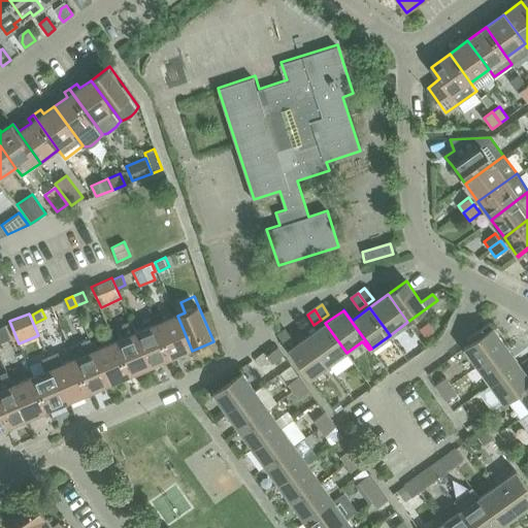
[(177,316),(157,324),(172,359),(192,351),(177,316)]
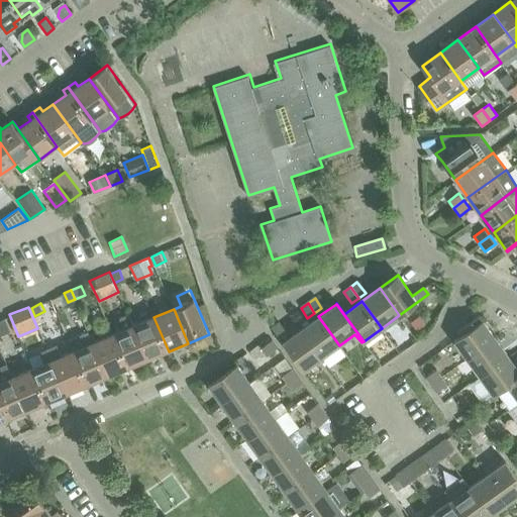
[(124,330),(113,334),(128,369),(148,360),(133,326),(128,313),(118,317),(124,330)]
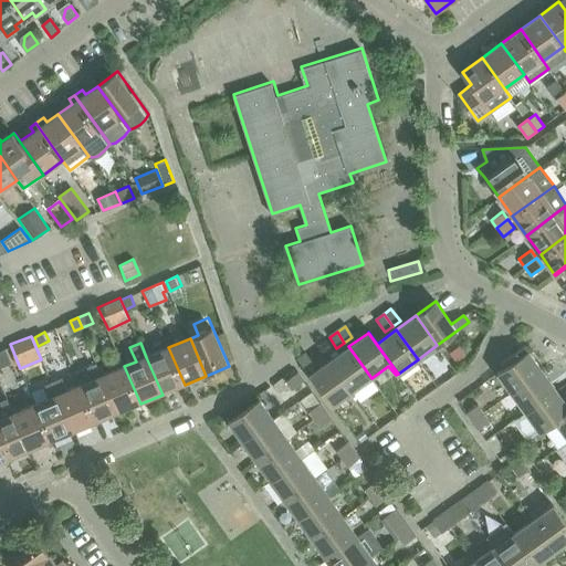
[(503,367),(496,371),(507,387),(512,391),(542,370),(538,365),(524,344),(500,362),(503,367)]
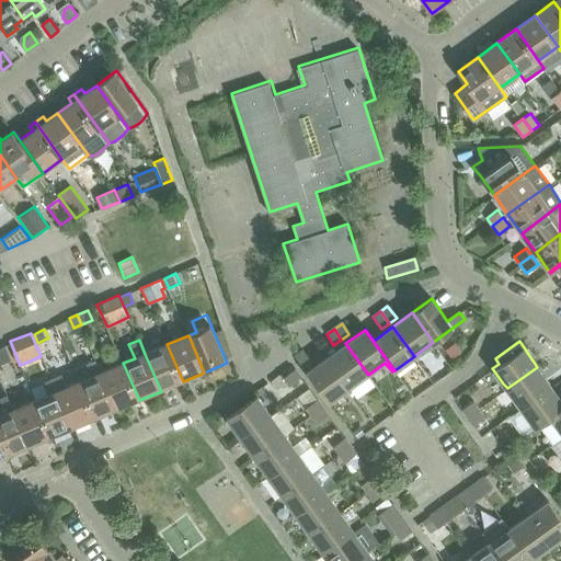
[(345,343),(327,357),(348,389),(368,375),(345,343)]
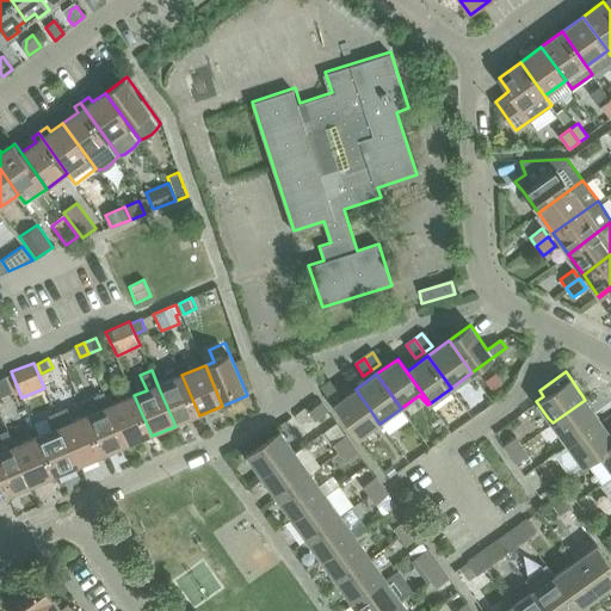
[(181,375),(158,386),(176,426),(199,415),(181,375)]
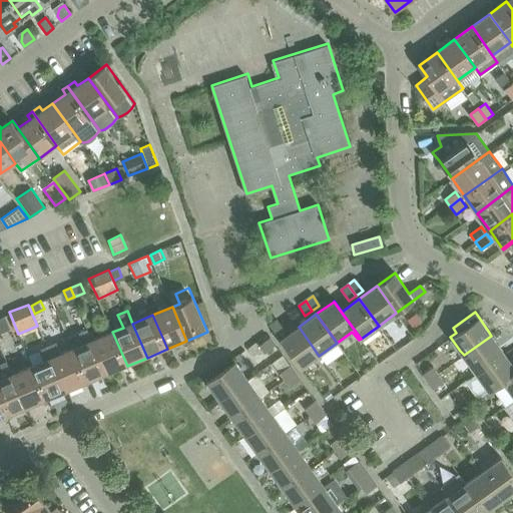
[(3,316),(0,317),(0,333),(9,329),(3,316)]
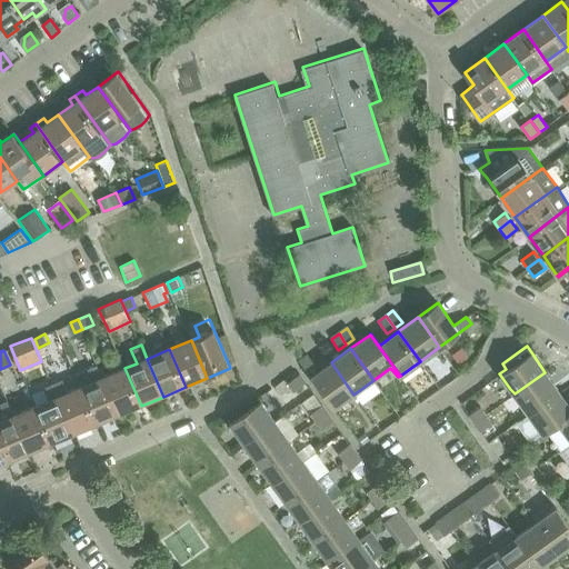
[(315,367),(308,356),(299,361),(307,372),(315,367)]
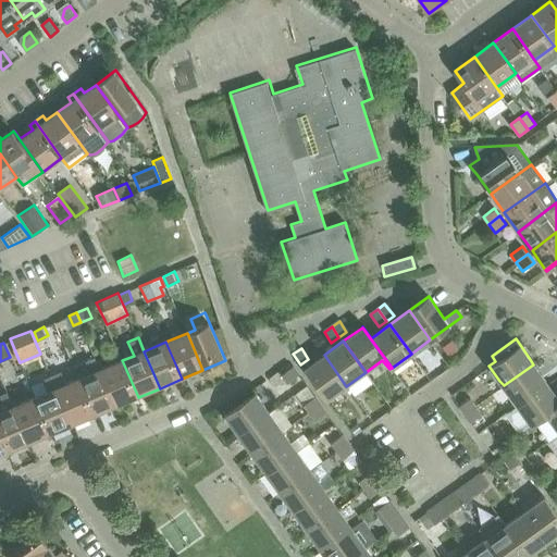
[(90,374),(79,379),(95,416),(116,406),(101,370),(94,353),(83,357),(90,374)]
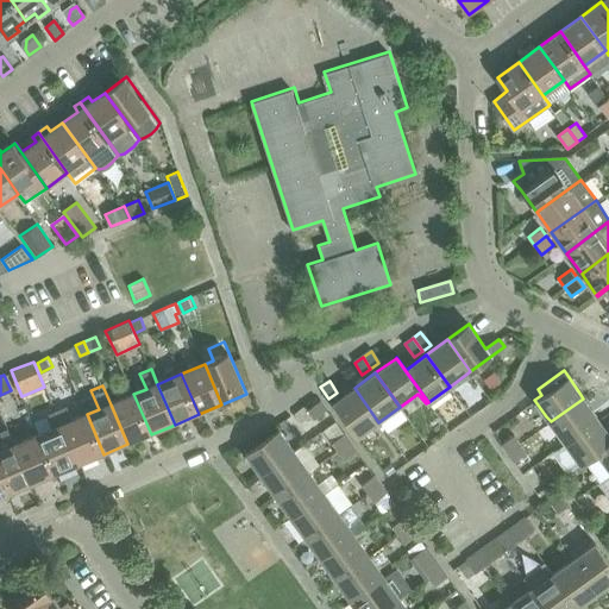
[(378,422),(355,388),(332,403),(357,438),(378,422)]
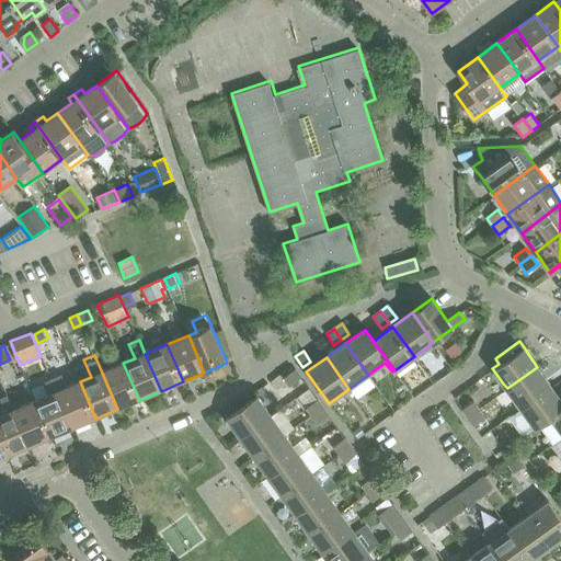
[(123,363),(102,373),(117,409),(139,400),(123,363)]
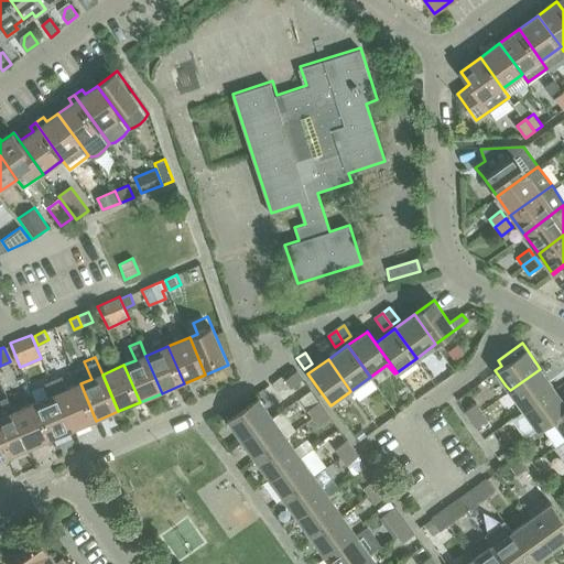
[(540,369),(510,390),(517,401),(523,410),(554,388),(548,379),(540,369)]
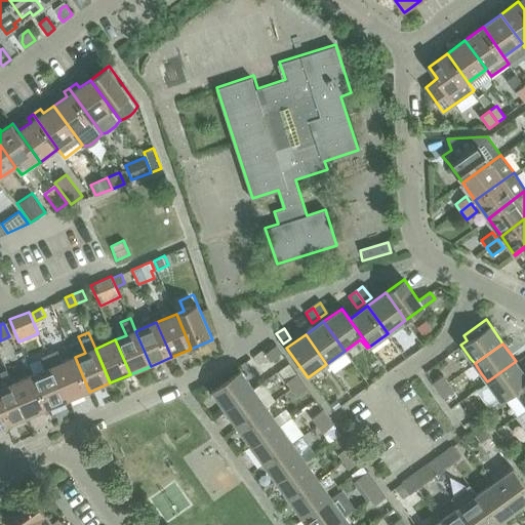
[(264,353),(270,361),(280,354),(275,346),(264,353)]
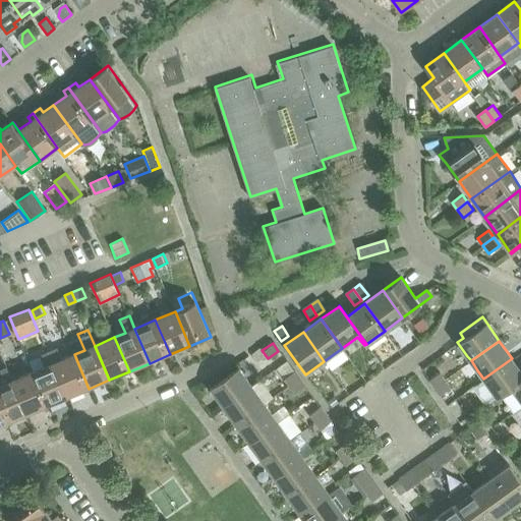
[(74,354),(54,362),(68,397),(89,389),(74,354)]
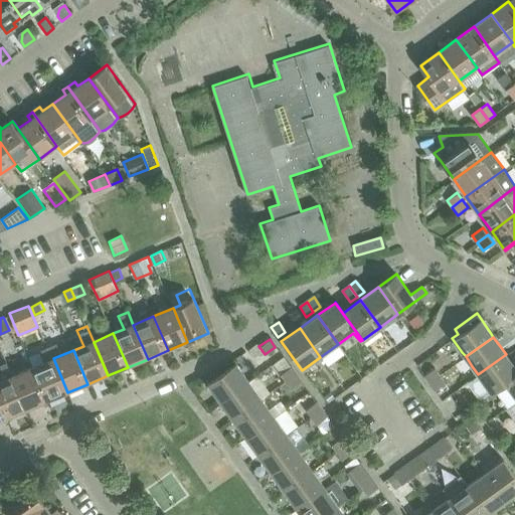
[(478,374),(467,383),(471,388),(480,400),(491,392),(492,393),(495,390),(512,378),(511,376),(514,372),(514,366),(510,360),(506,354),(478,374)]
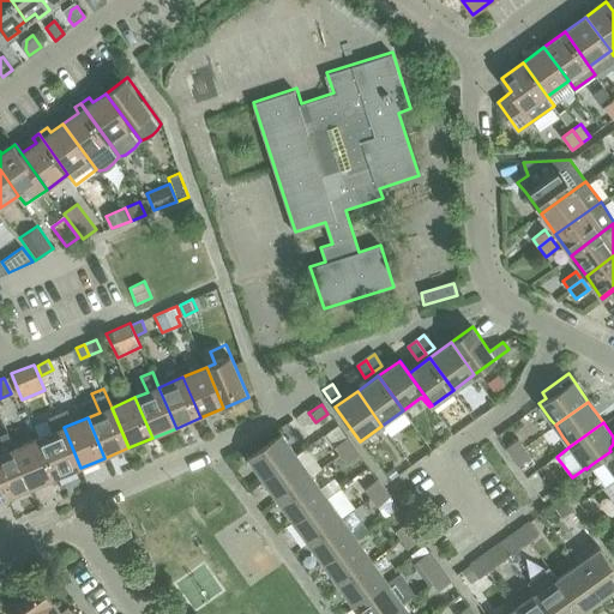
[(64,427),(40,438),(56,479),(80,468),(64,427)]
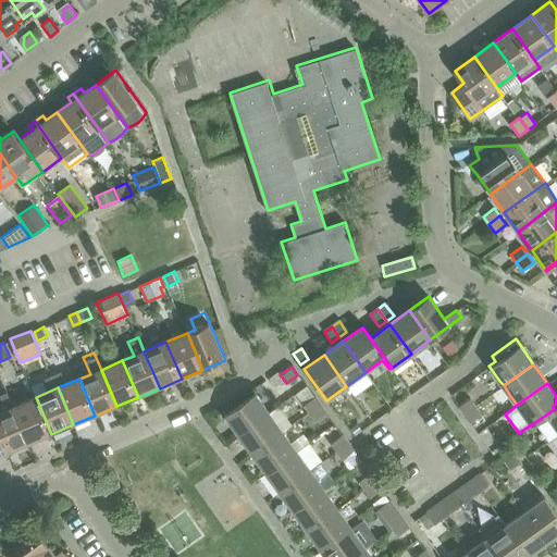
[(224,416),(238,435),(269,413),(255,394),(224,416)]
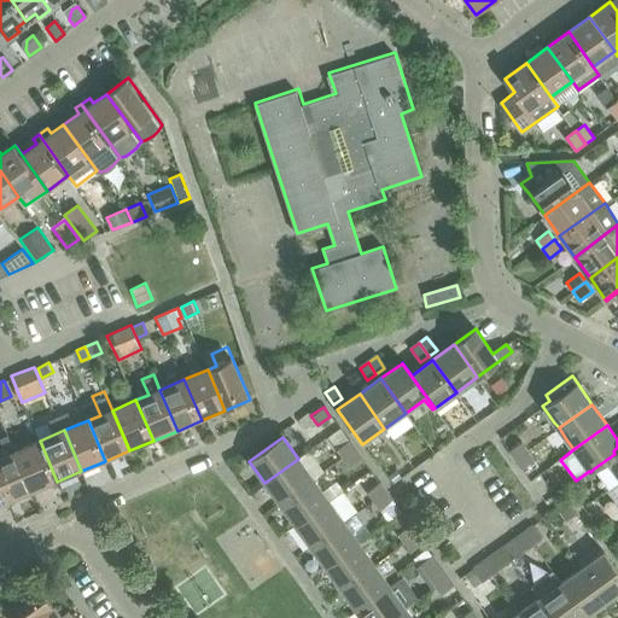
[(40,441),(16,450),(34,491),(57,482),(40,441)]
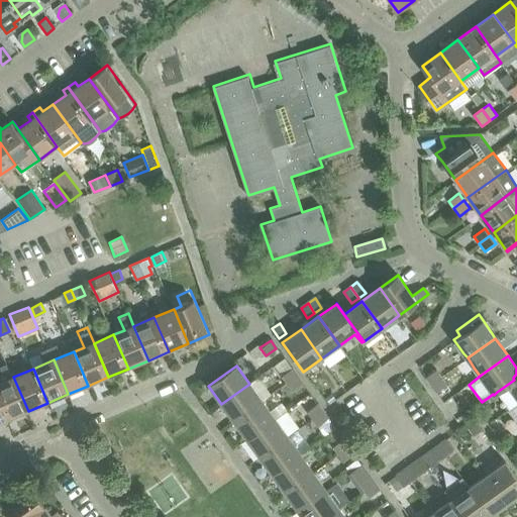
[(281,376),(287,384),(297,377),(291,369),(281,376)]
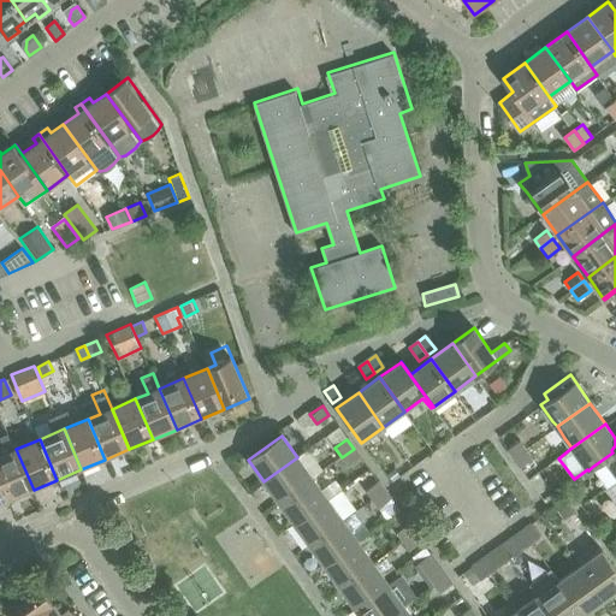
[(507,449),(513,457),(525,449),(517,440),(507,449)]
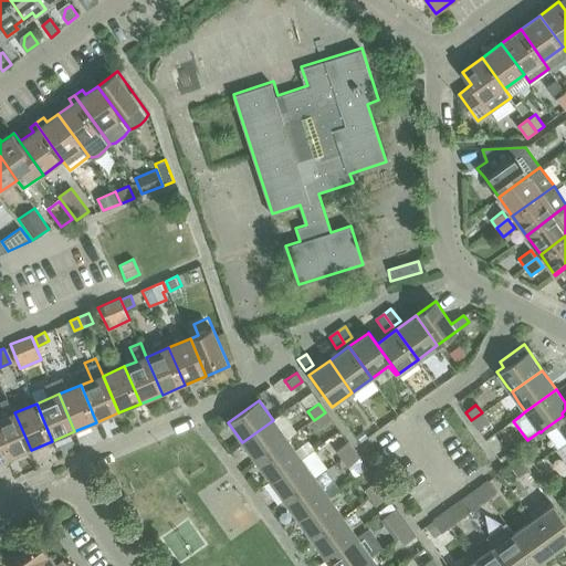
[(563,416),(544,429),(557,448),(565,440),(565,409),(562,413),(563,416)]
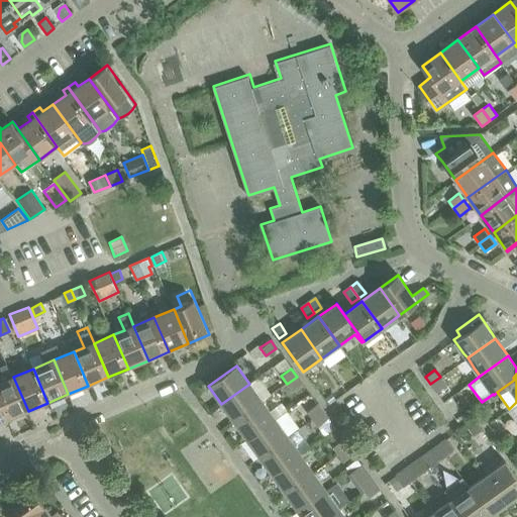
[(13,377),(0,382),(0,401),(8,420),(28,411),(13,377)]
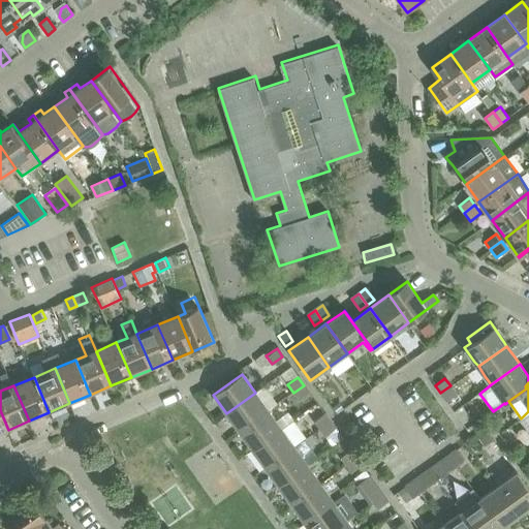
[(304,385),(293,393),(299,400),(309,393),(304,385)]
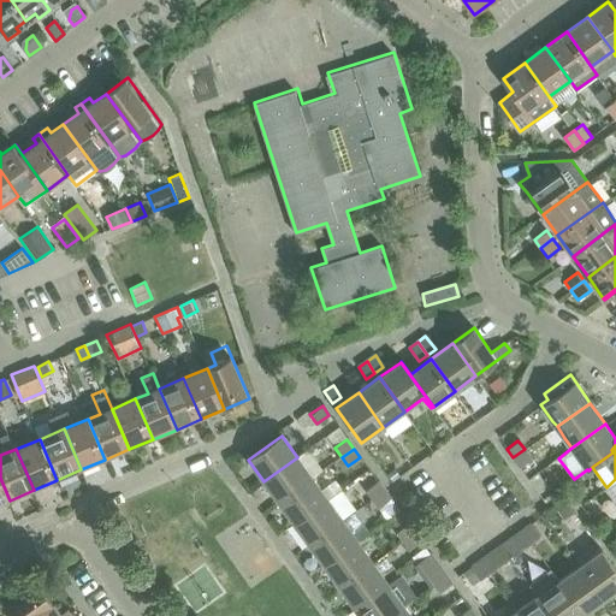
[(525,449),(513,457),(520,466),(531,457),(525,449)]
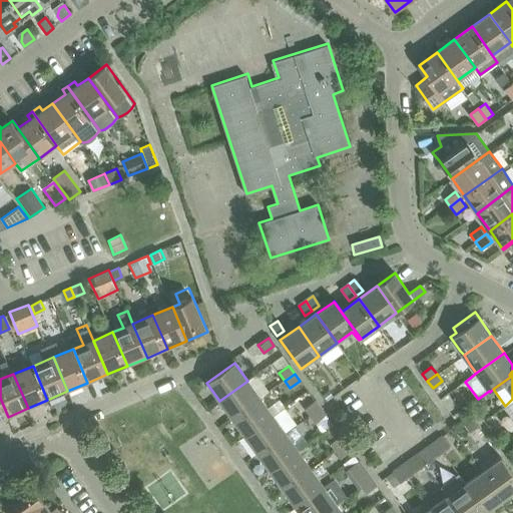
[(219,401),(232,419),(260,399),(247,381),(219,401)]
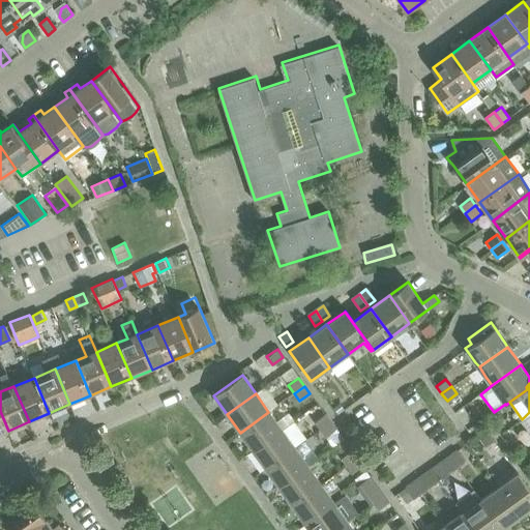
[(340,404),(332,409),(336,414),(344,410),(340,404)]
